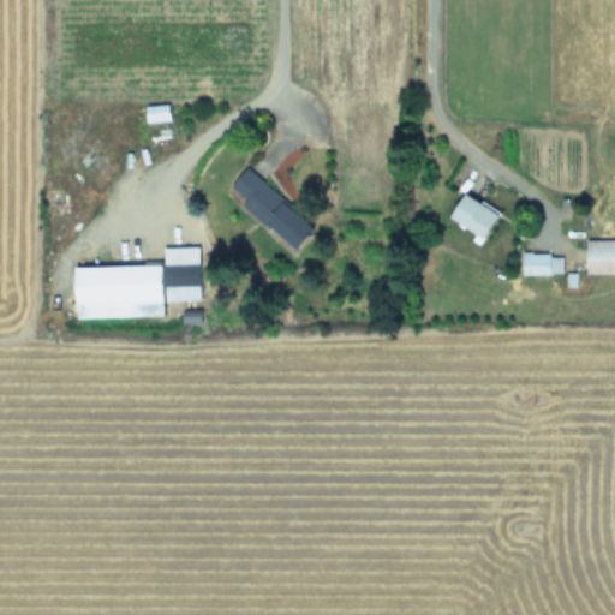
[(297,252),(316,231),(250,168),(230,191),(297,252)]
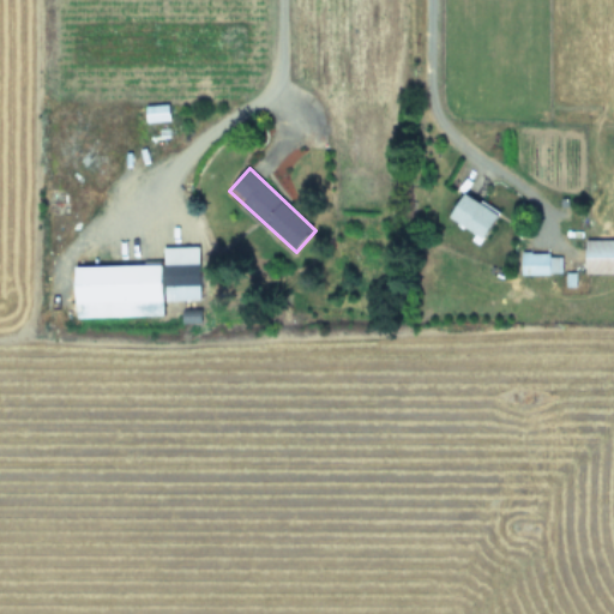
[(500,215),(467,194),(452,218),(486,239),(500,215)]
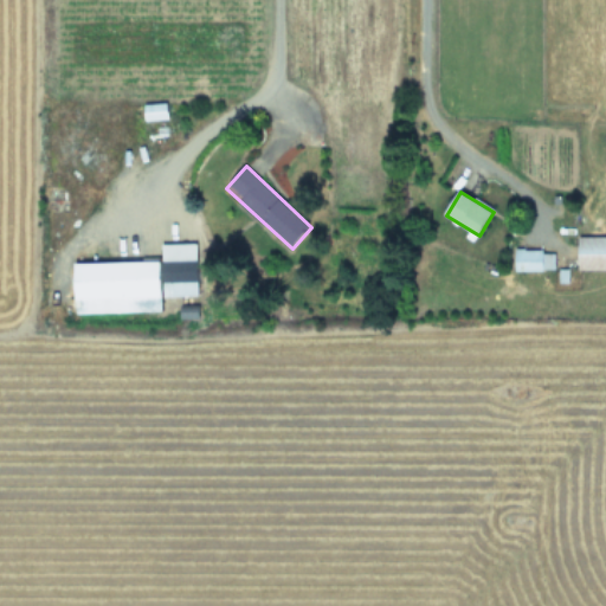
[(605,271),(605,237),(579,238),(579,271),(605,271)]
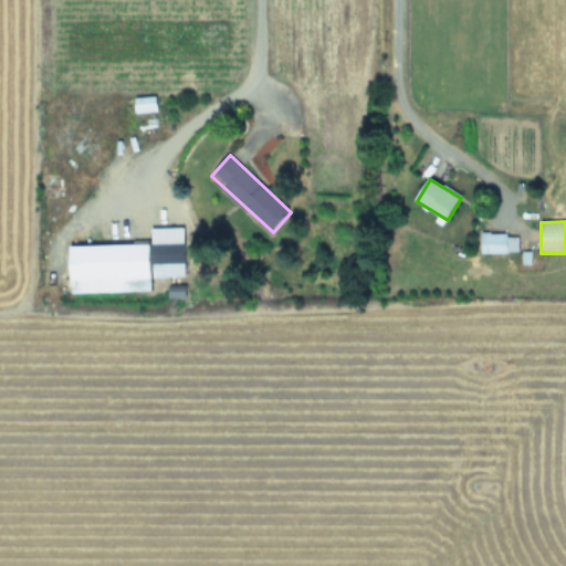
[(185,300),(185,229),(150,229),(150,244),(71,245),(71,295),(154,294),(154,300),(185,300)]
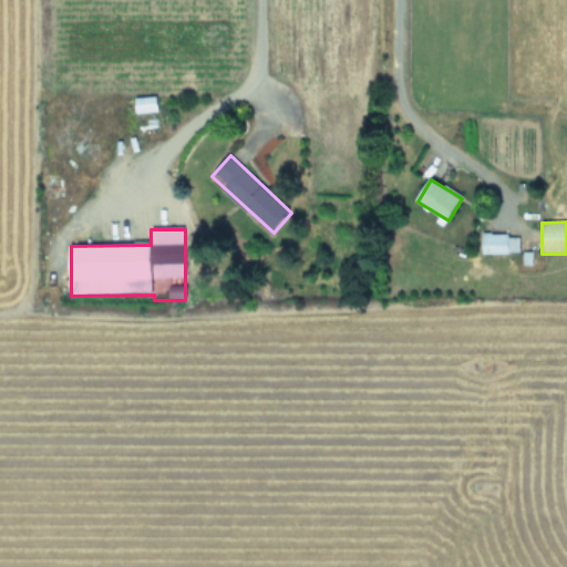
[(483,255),(518,255),(518,236),(483,236),(483,255)]
